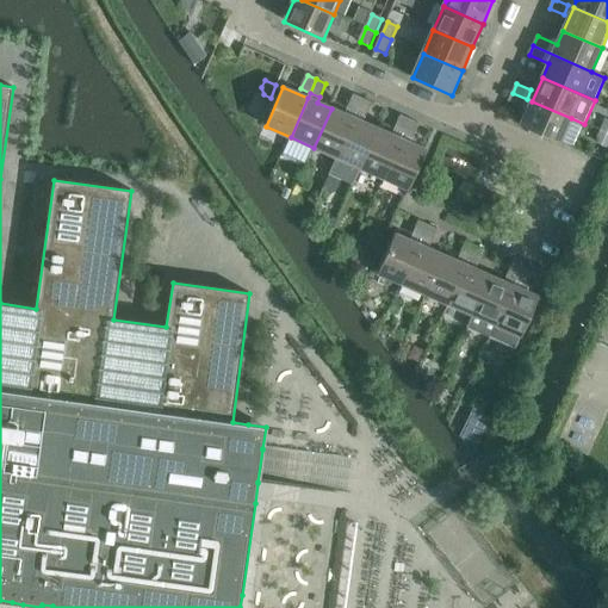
[(527,99),(513,93),(508,103),(522,109),(527,99)]
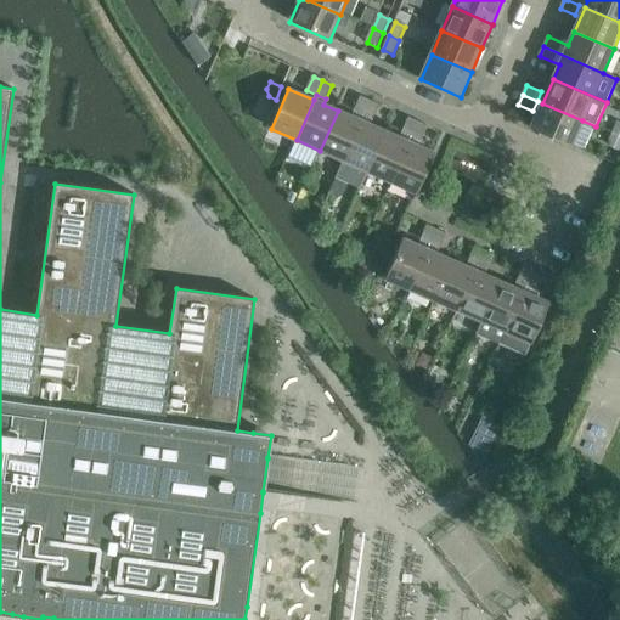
[(355,112),(365,116),(371,102),(361,97),(355,112)]
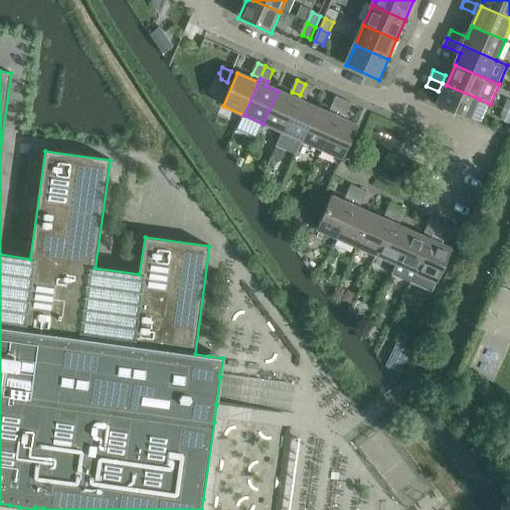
[(305,84),(300,95),(308,99),(313,87),(305,84)]
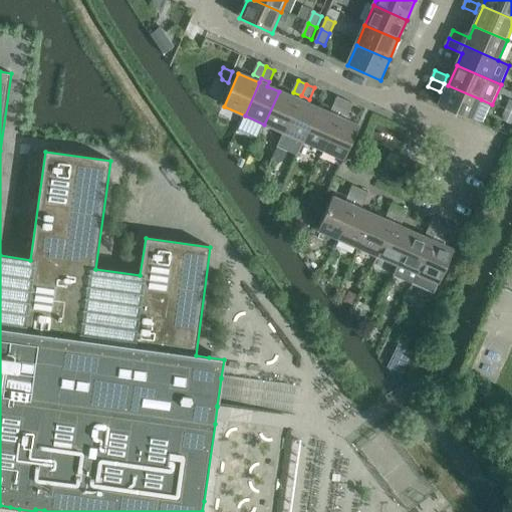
[(481,99),(448,85),(439,106),(472,120),(481,99)]
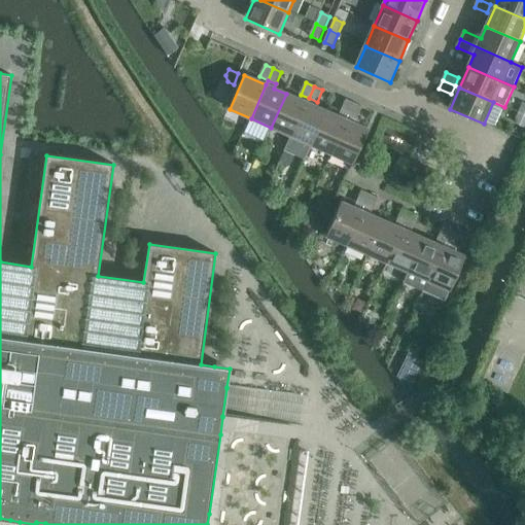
[(271,128),(291,137),(307,103),(286,94),(271,128)]
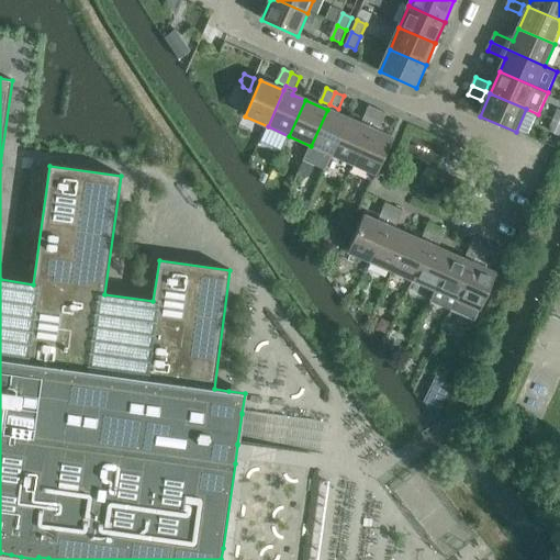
[(364,120),(372,124),(378,111),(369,108),(364,120)]
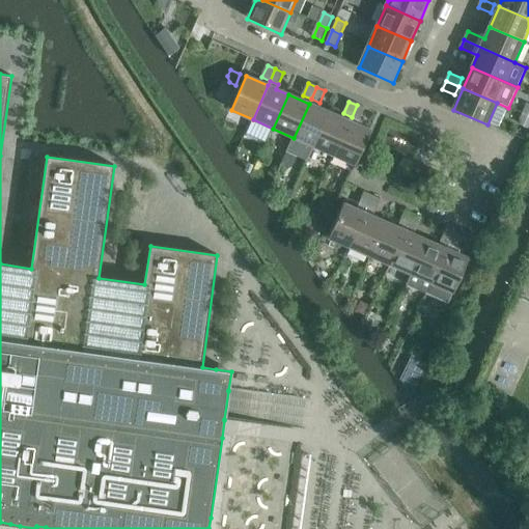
[(294,138),(314,147),(330,113),(309,104),(294,138)]
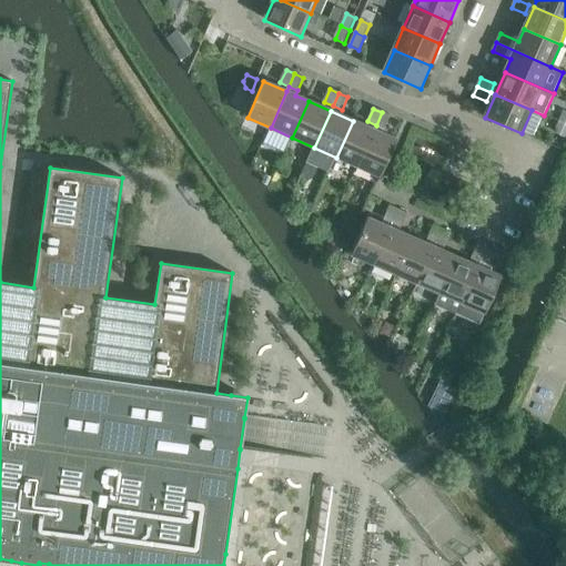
[(382,112),(376,125),(385,129),(391,117),(382,112)]
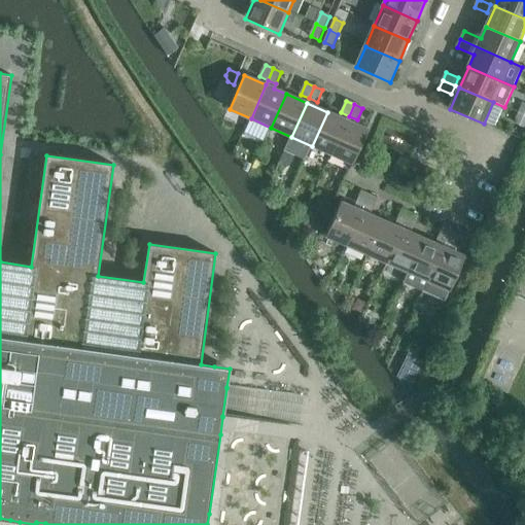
[(312,146),(333,154),(347,120),(327,112),(312,146)]
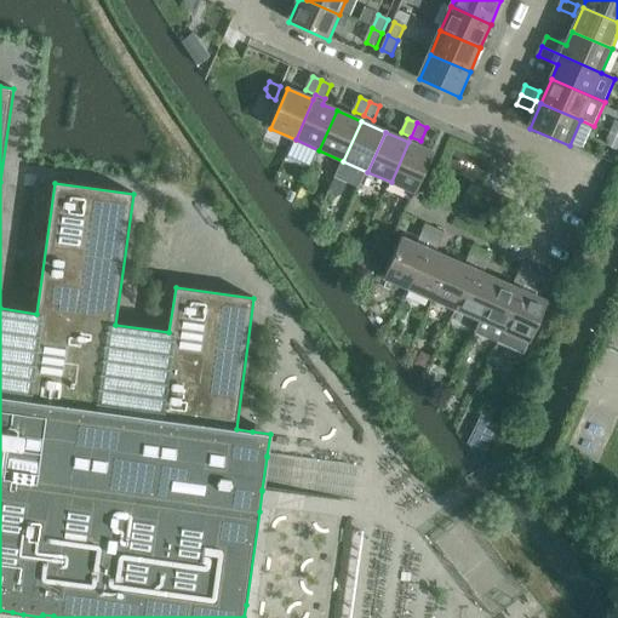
[(617,136),(611,133),(605,146),(617,150),(617,136)]
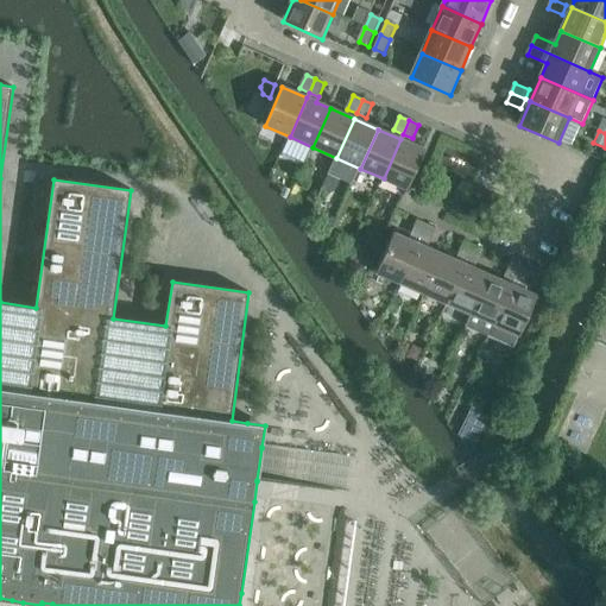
[(401,139),(384,178),(409,189),(425,150),(401,139)]
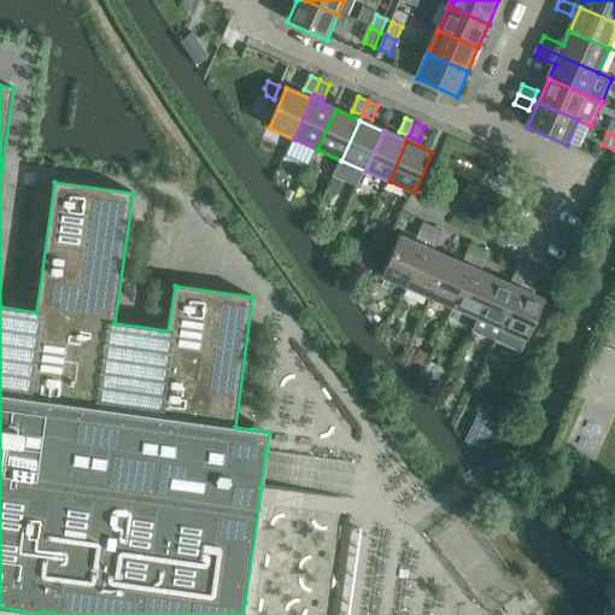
[(419,239),(428,242),(434,229),(425,224),(419,239)]
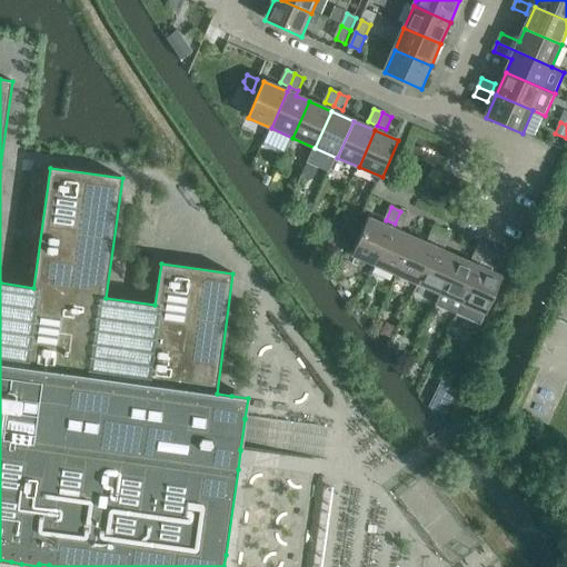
[(400,211),(395,224),(403,228),(408,215),(400,211)]
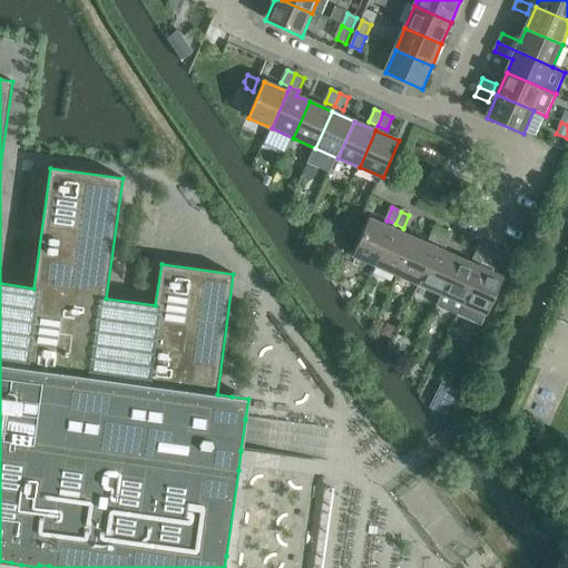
[(353,256),(376,266),(393,229),(370,219),(353,256)]
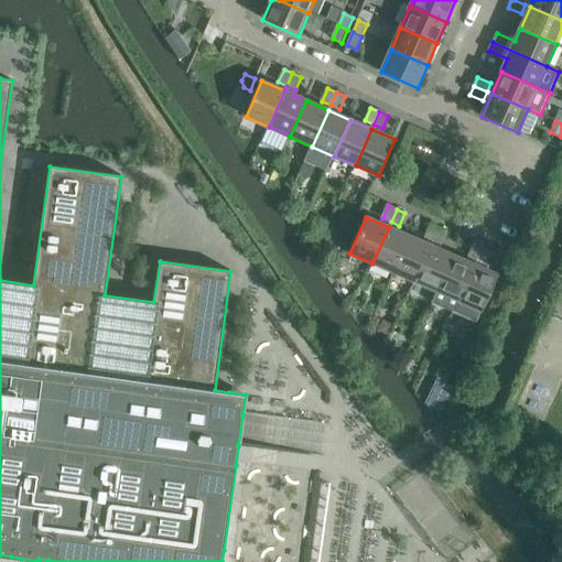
[(425,237),(434,241),(440,228),(431,225),(425,237)]
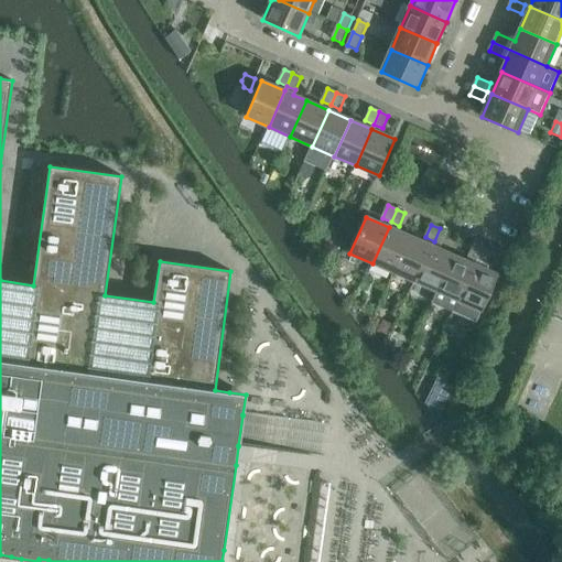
[(373,263),(395,272),(410,236),(389,227),(373,263)]
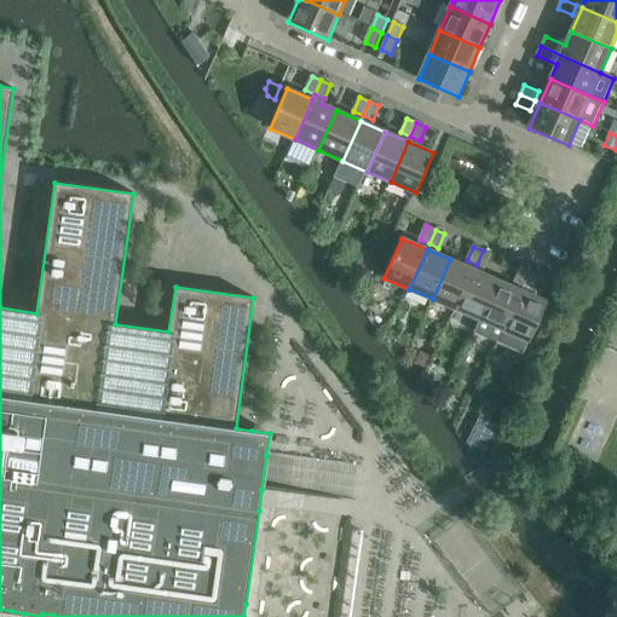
[(483,251),(477,265),(486,269),(492,255),(483,251)]
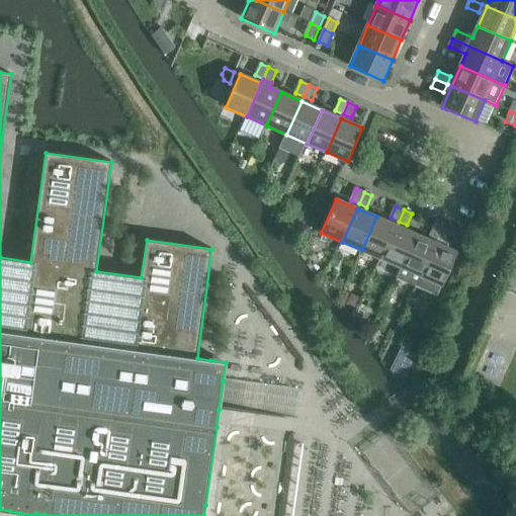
[(362,250),(381,259),(397,226),(376,217),(362,250)]
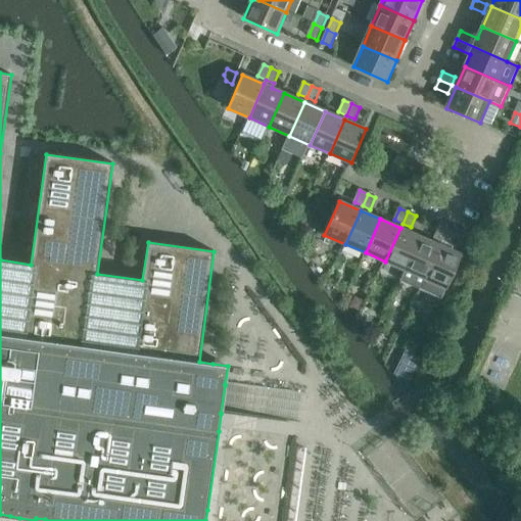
[(401,282),(421,290),(448,230),(440,226),(433,242),(421,237),(406,271),(401,282)]
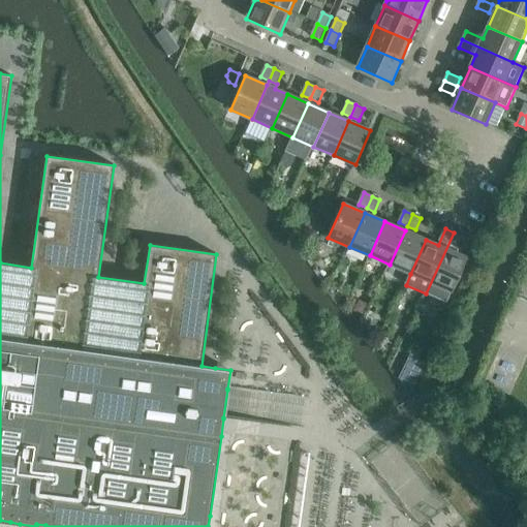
[(390,265),(410,274),(426,240),(405,230),(390,265)]
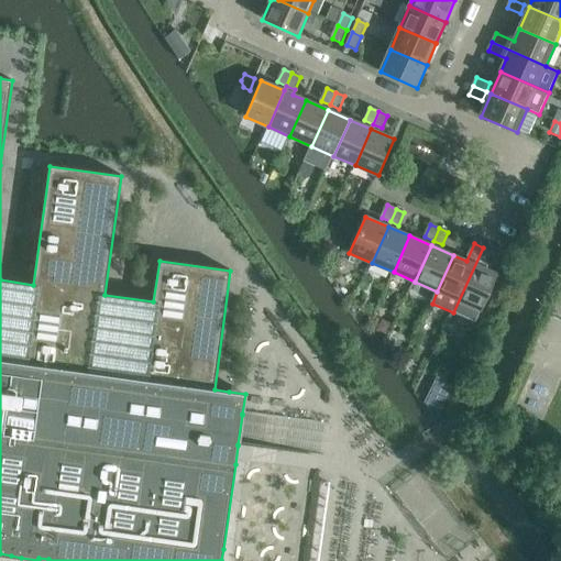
[(483,248),(453,312),(476,323),(497,275),(483,268),(491,251),(483,248)]
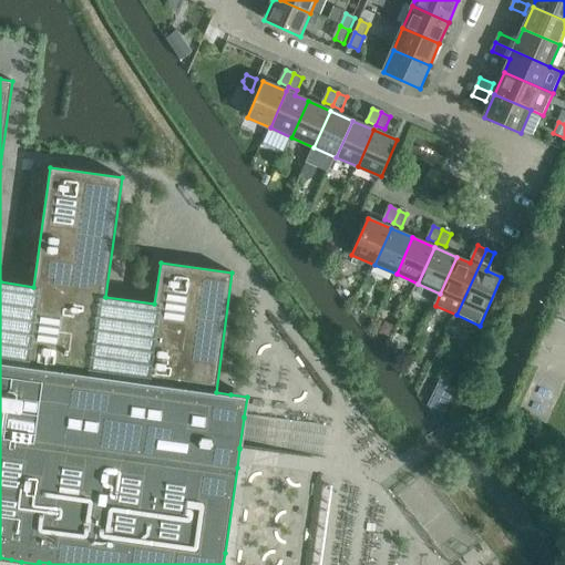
[(435,396),(451,402),(456,390),(441,382),(435,396)]
